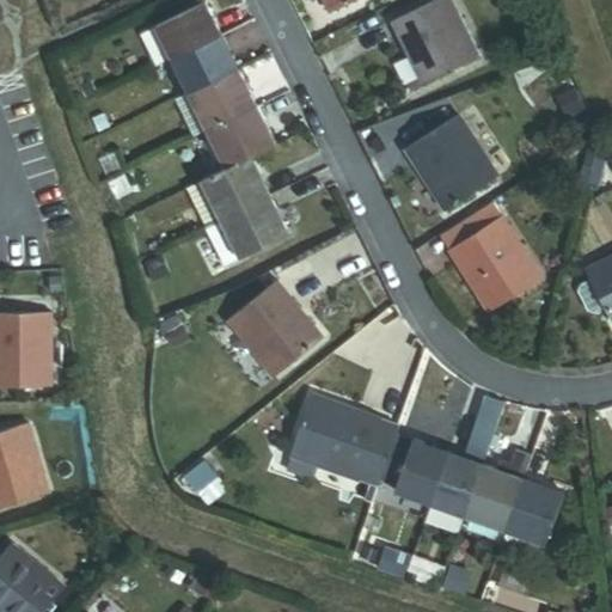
[(324,0),(331,13),(356,0),(324,0)]
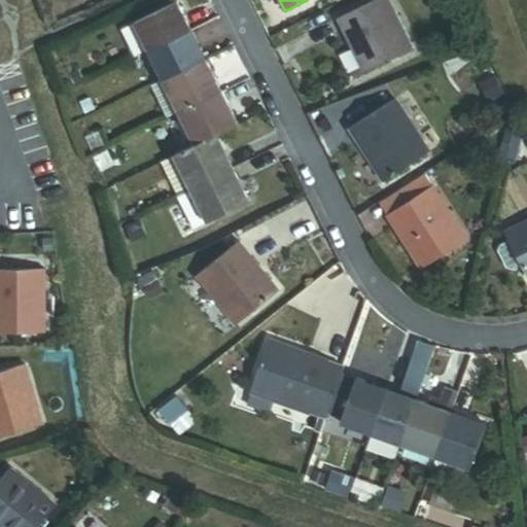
[(365,73),(413,49),(388,0),(377,0),(339,19),(365,73)]
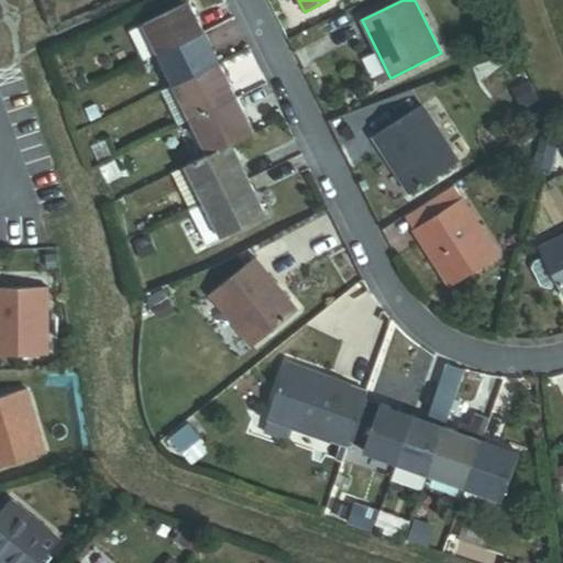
[(159,55),(203,33),(188,1),(144,24),(159,55)]
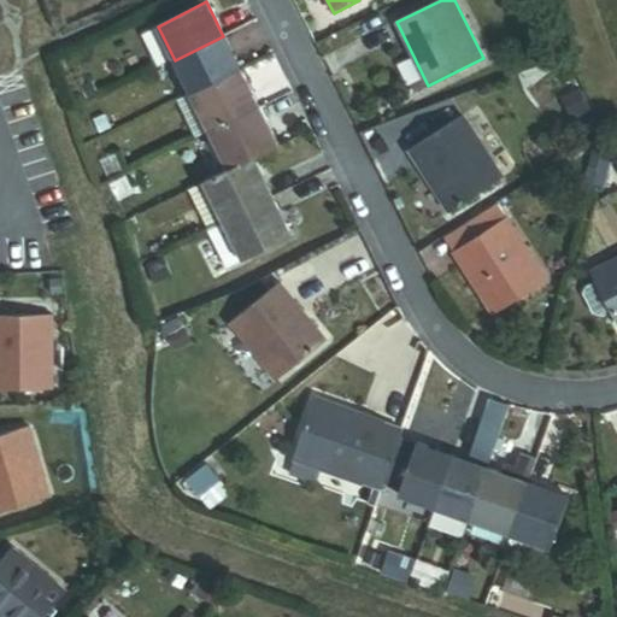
[(191,92),(239,68),(223,36),(175,60),(191,92)]
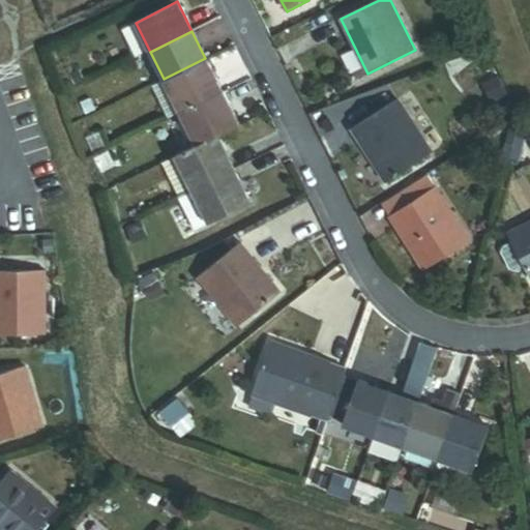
[(179,112),(222,91),(205,58),(164,79),(179,112)]
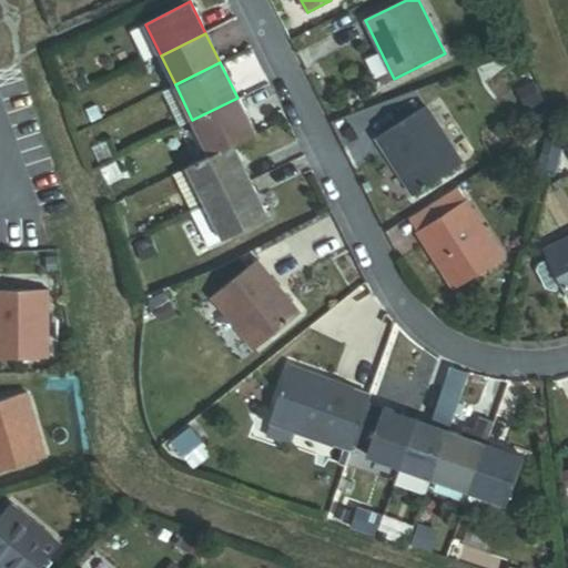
[(233,144),(255,133),(237,98),(192,120),(210,155),(233,144)]
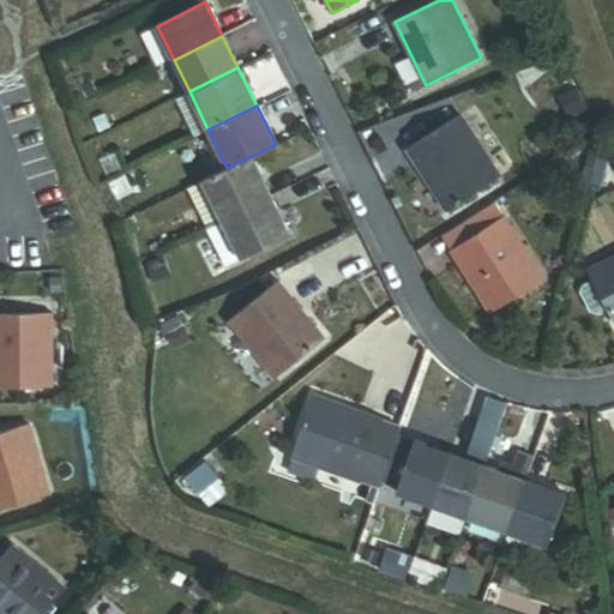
[(449,210),(500,175),(461,114),(408,149),(449,210)]
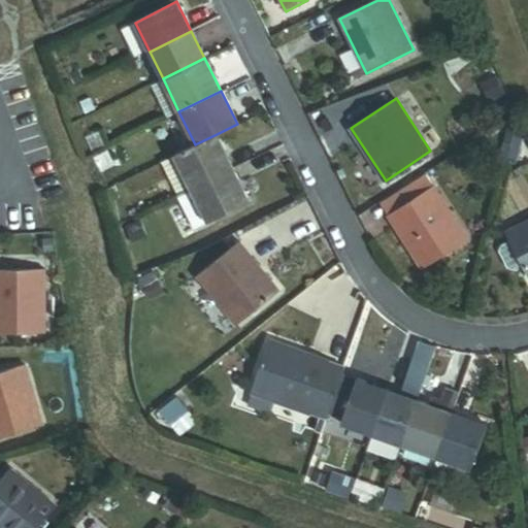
[(191,187),(232,166),(217,134),(195,144),(174,155),(191,187)]
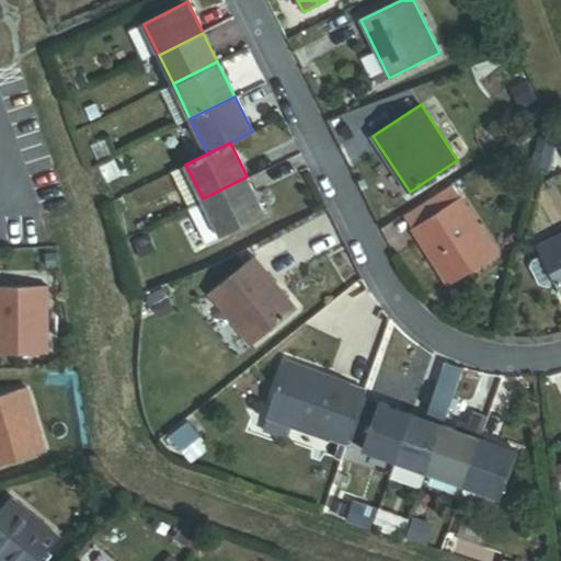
[(203,198),(185,164),(171,172),(187,206),(203,198)]
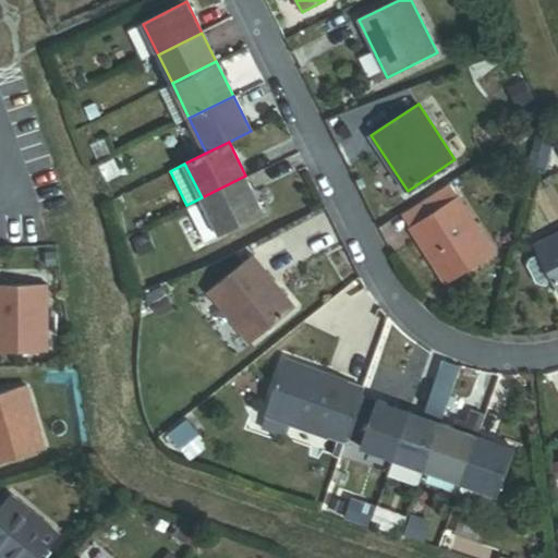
[(219,234),(264,213),(245,176),(202,197),(203,199),(219,234)]
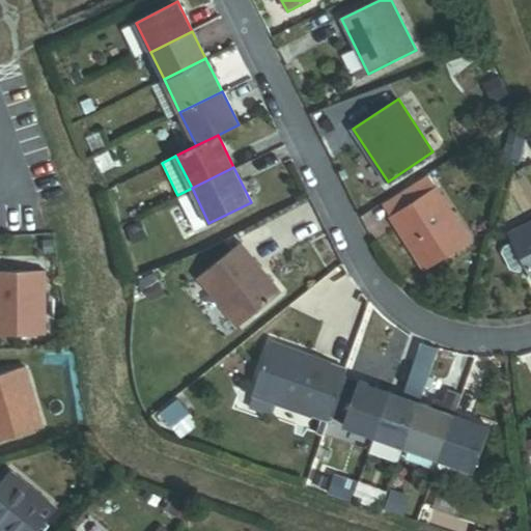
[(412,185),(420,198),(437,188),(428,174),(412,185)]
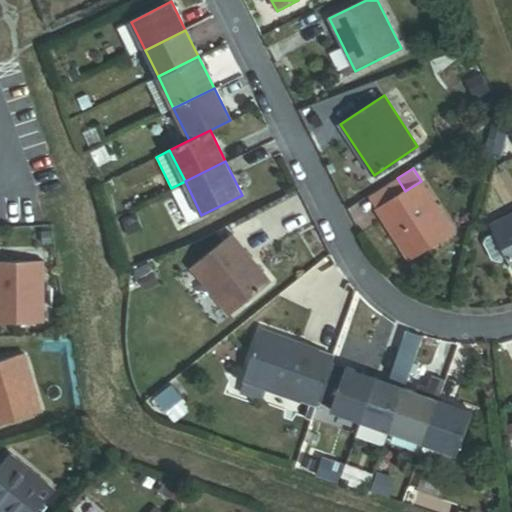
[(369,196),(377,209),(405,191),(397,178),(369,196)]
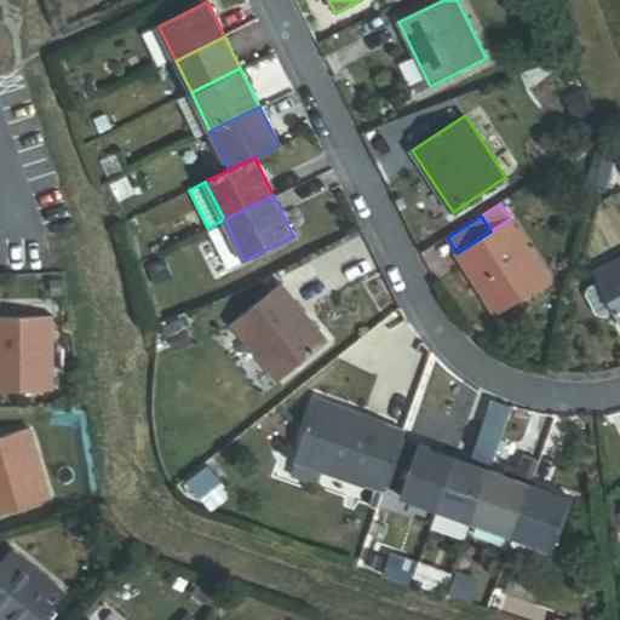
[(497,316),(550,282),(510,219),(491,231),(457,253),(497,316)]
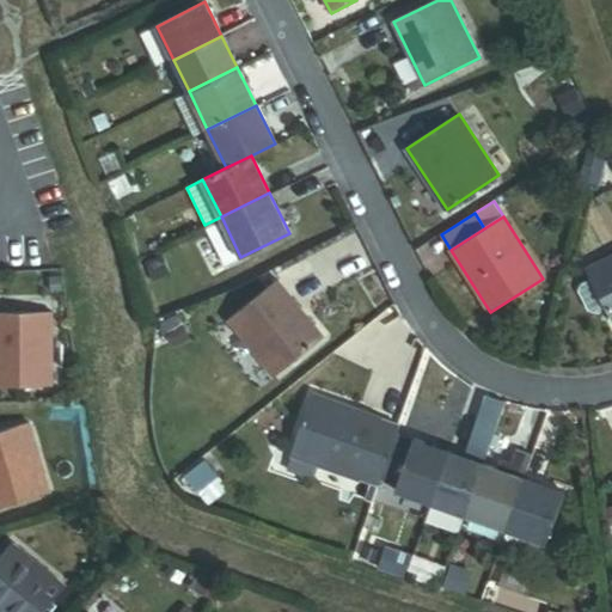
[(240,257),(222,219),(206,227),(225,264),(240,257)]
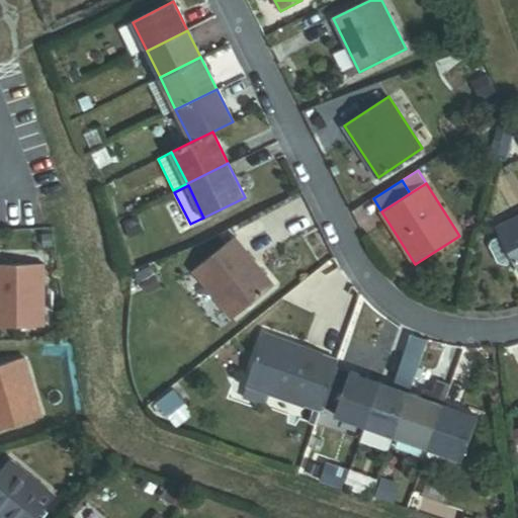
[(517,216),(496,228),(517,274),(517,216)]
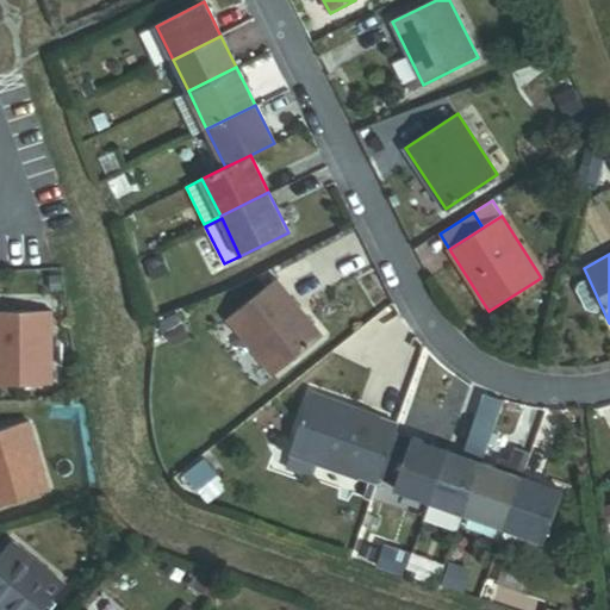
[(271,374),(319,336),(275,279),(226,317),(271,374)]
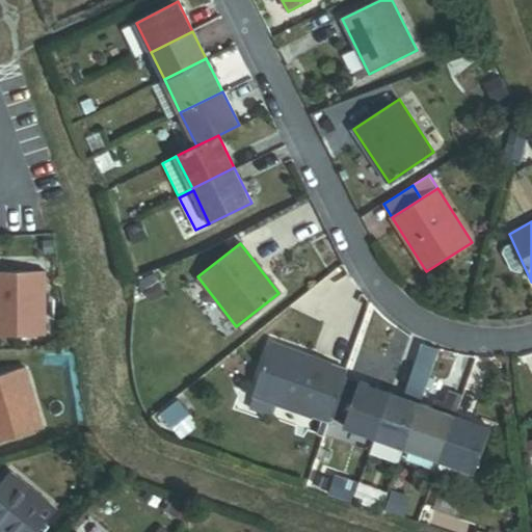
[(0,336),(45,337),(45,273),(0,272),(0,336)]
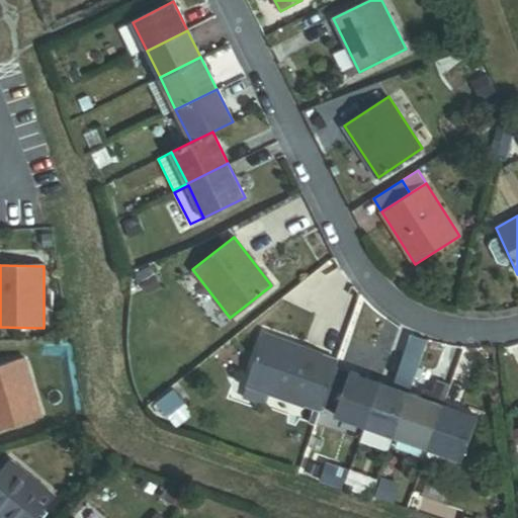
[(337,368),(340,360),(264,335),(247,385),(322,411),(324,405),(337,368)]
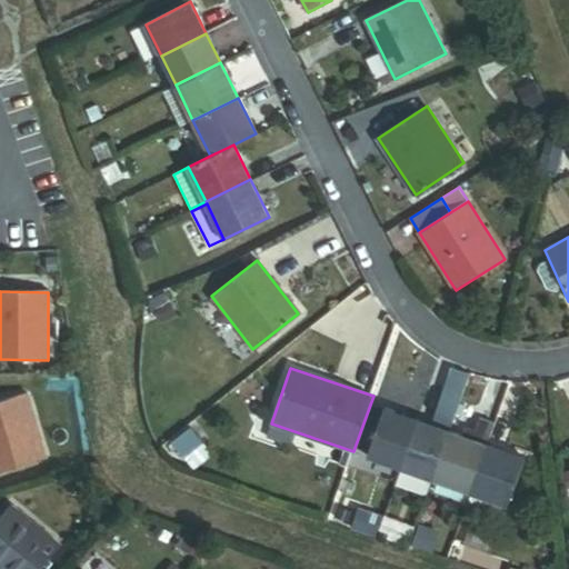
[(435,421),(451,427),(461,393),(445,388),(435,421)]
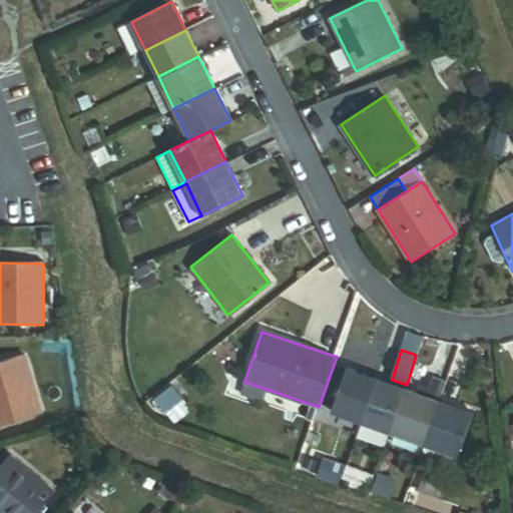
[(0,426),(40,415),(24,357),(0,363),(0,426)]
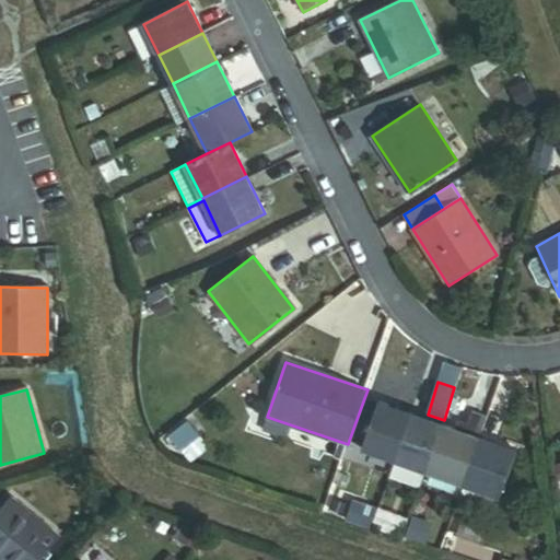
[(365,443),(380,404),(364,398),(350,438),(365,443)]
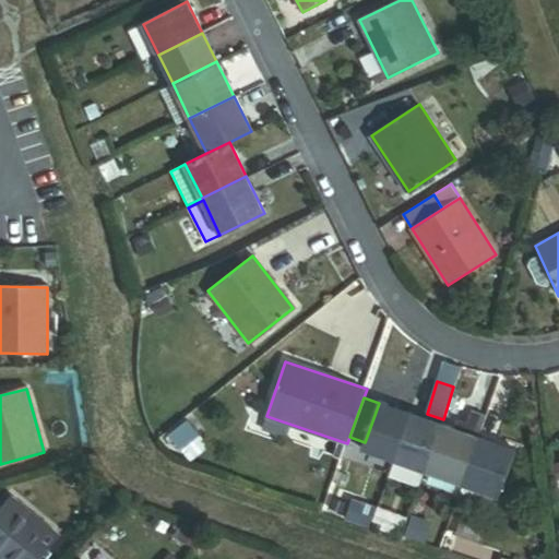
[(363,449),(394,459),(411,413),(379,402),(379,403),(365,442),(363,449)]
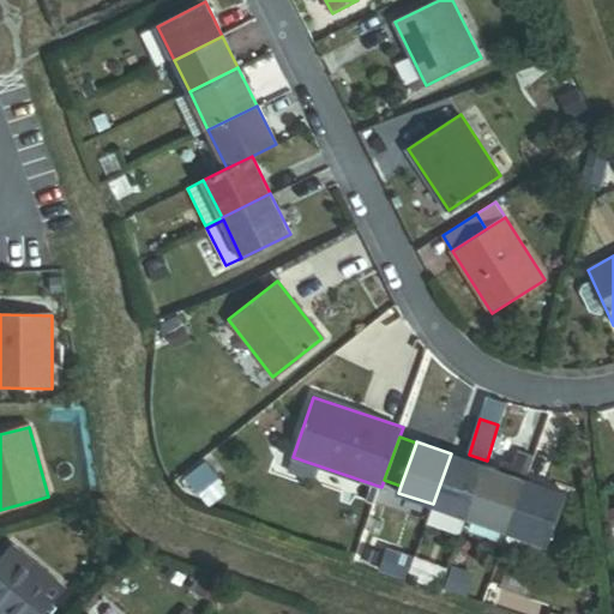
[(509,474),(524,480),(534,453),(518,447),(512,465),(509,474)]
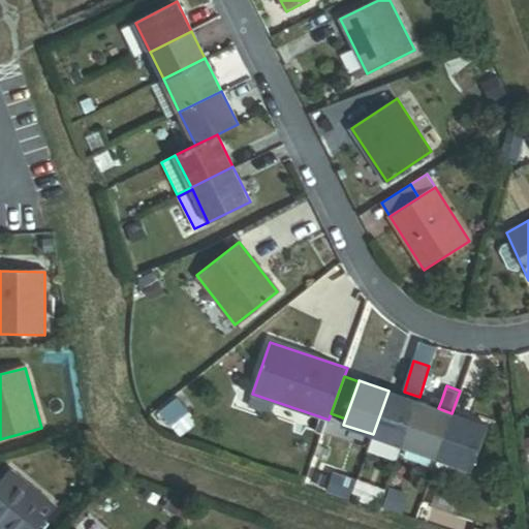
[(402,444),(417,401),(389,391),(373,434),(402,444)]
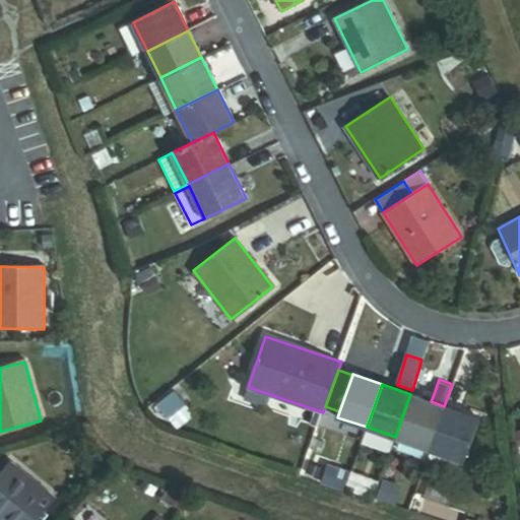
[(419,397),(431,401),(434,394),(423,390),(419,397)]
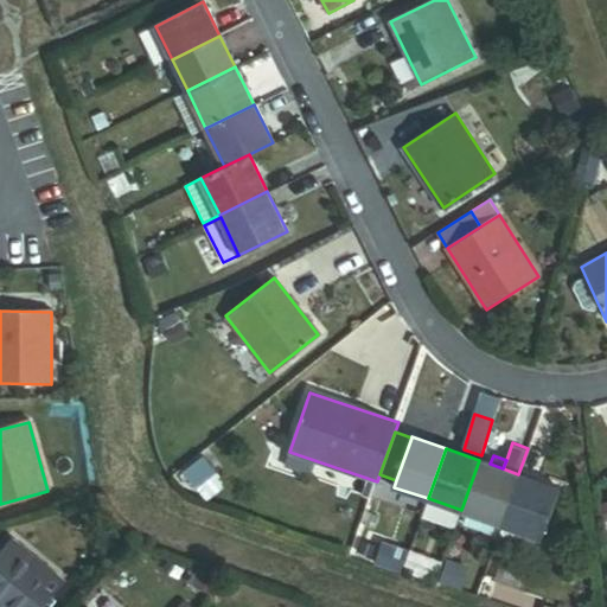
[(181,472),(195,489),(215,473),(202,457),(181,472)]
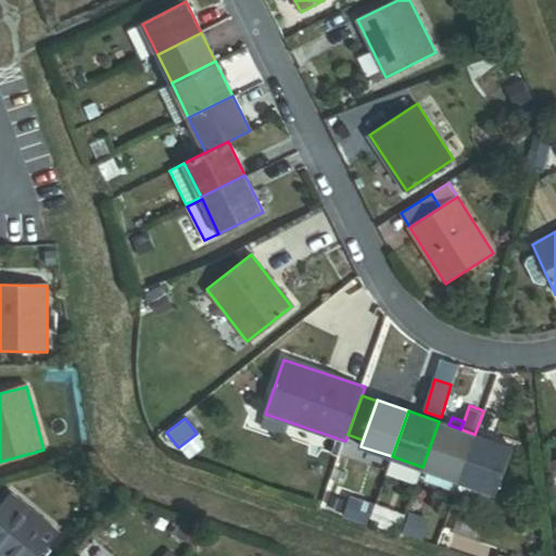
[(422,467),(458,480),(475,434),(460,429),(449,425),(439,421),(422,467)]
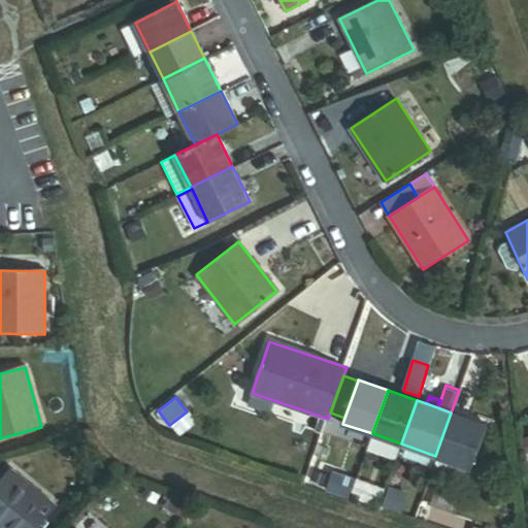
[(467,467),(470,468),(487,425),(451,413),(435,456),(467,467)]
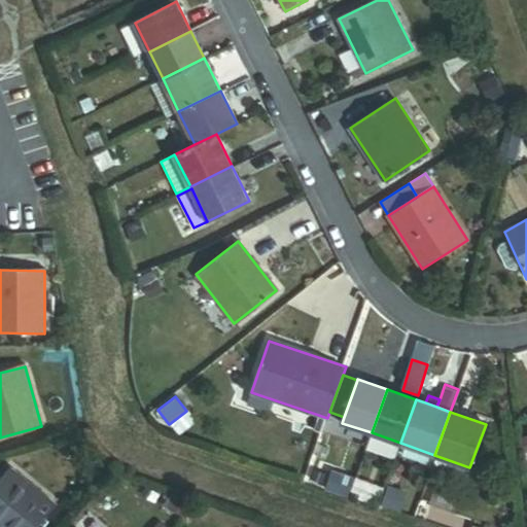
[(429,471),(460,483),(466,466),(434,455),(429,471)]
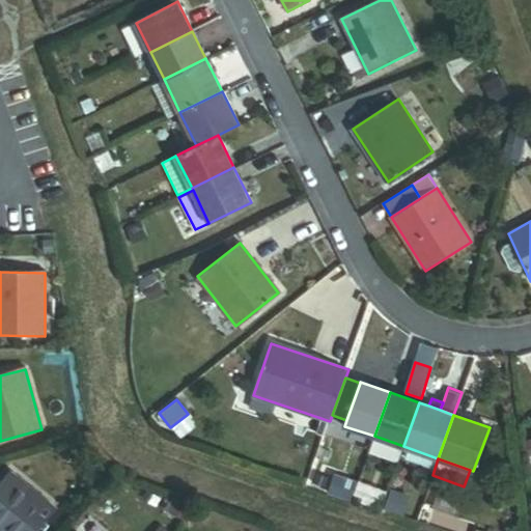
[(0,530),(38,530),(56,511),(11,472),(0,485),(0,530)]
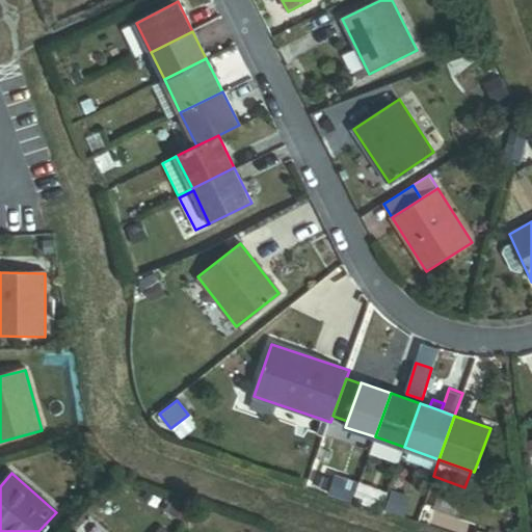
[(330,493),(352,501),(358,482),(337,475),(330,493)]
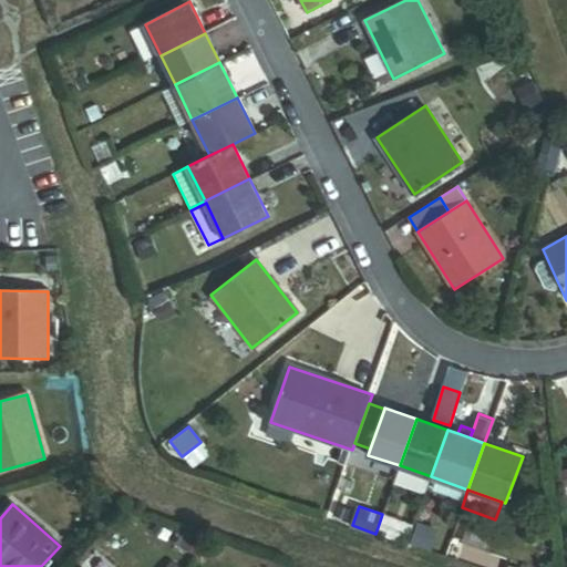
[(412,529),(425,534),(426,529),(414,524),(412,529)]
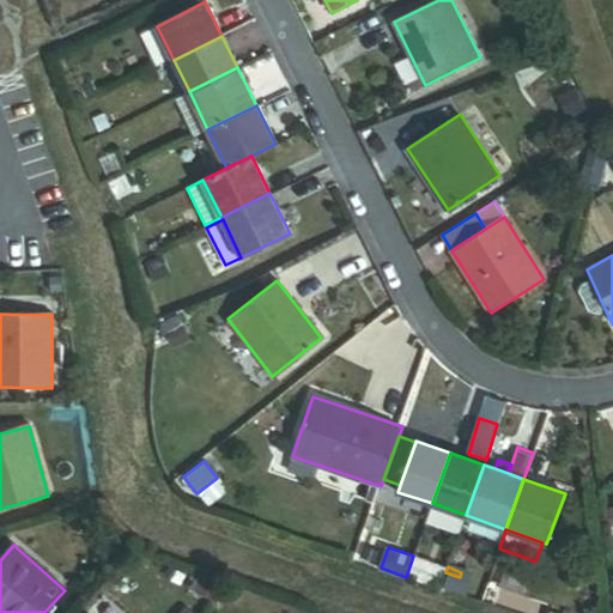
[(441,588),(454,593),(460,577),(445,572),(441,588)]
